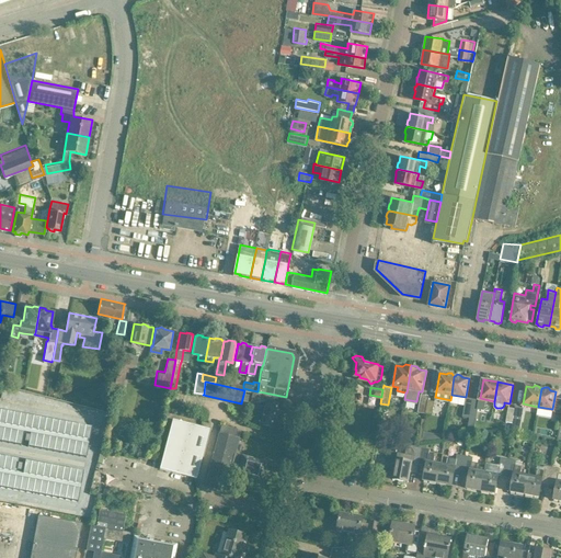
[(252,390),(251,399),(260,400),(260,398),(263,399),(264,393),(258,391),(252,390)]
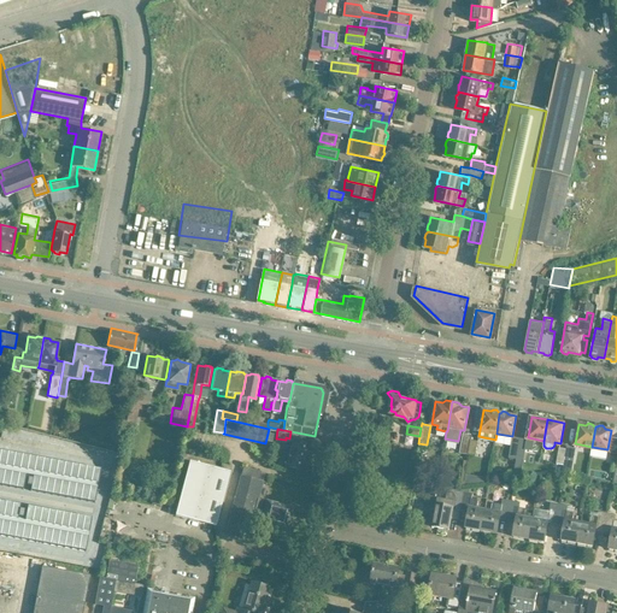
[(468,452),(470,437),(471,432),(463,431),(459,451),(468,452)]
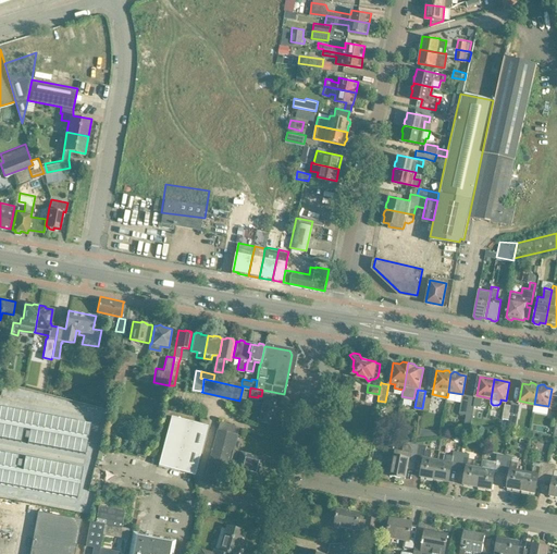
[(280,399),(264,395),(258,419),(272,423),(275,410),(276,410),(280,399)]
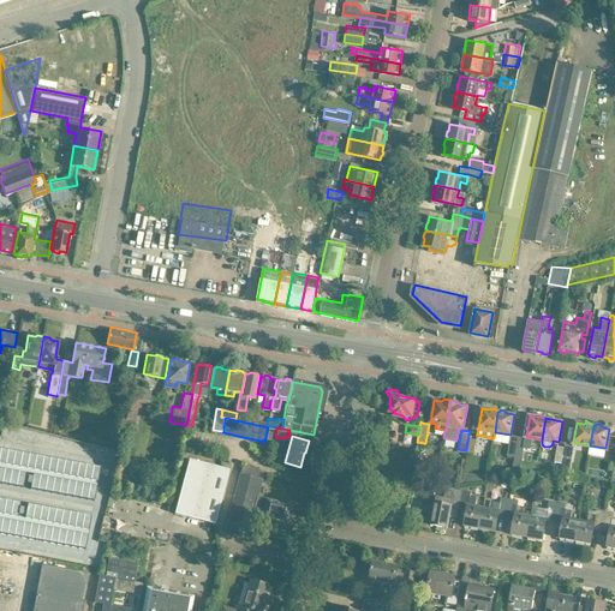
[(476,437),(469,436),(466,450),(473,451),(476,437)]
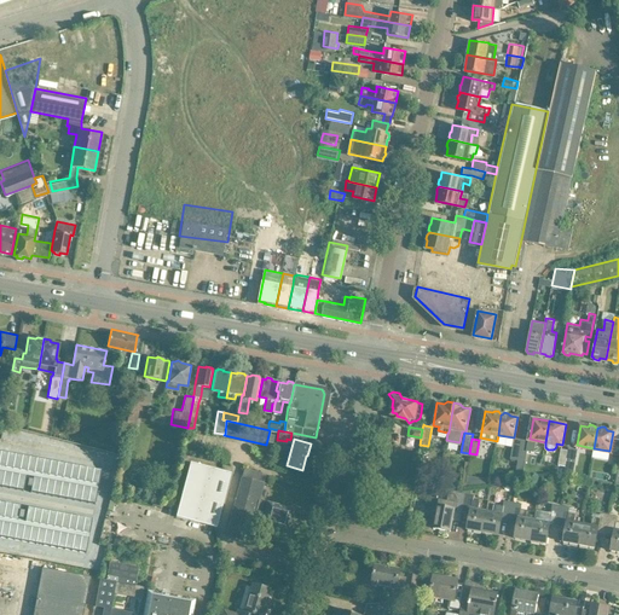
[(526,457),(528,441),(521,440),(520,444),(518,454),(526,457)]
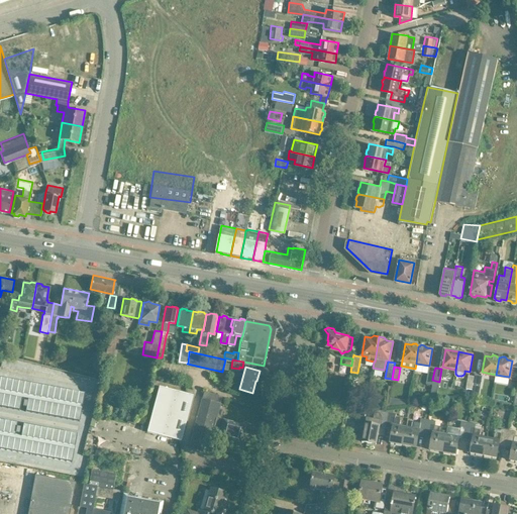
[(432,380),(434,371),(428,370),(426,382),(432,383),(432,380)]
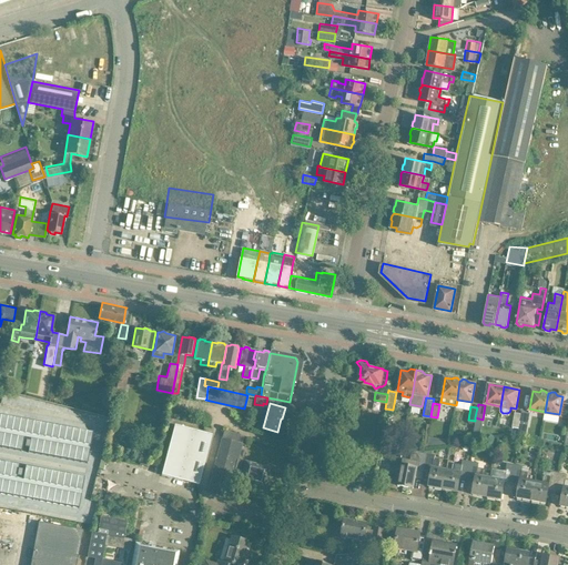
[(521,412),(519,424),(527,426),(529,412),(521,410),(521,412)]
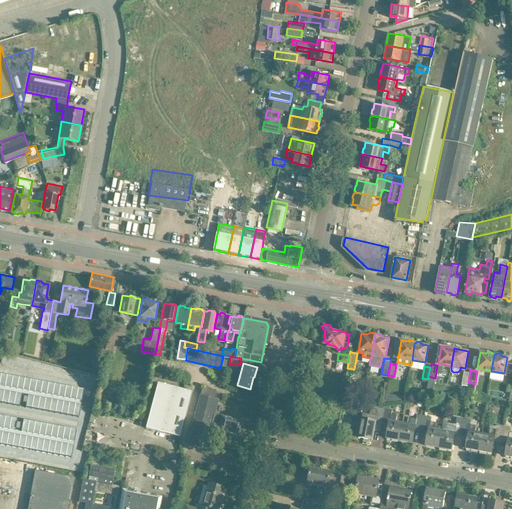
[(470,371),(469,371),(464,370),(461,383),(467,384),(468,382),(470,371)]
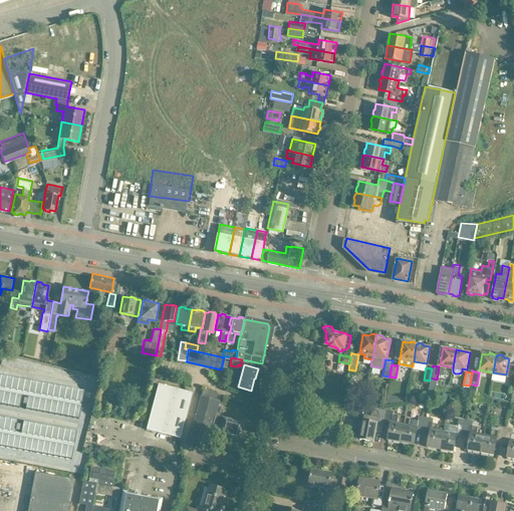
[(0,373),(0,402),(19,406),(20,403),(26,404),(25,407),(78,417),(83,390),(0,373)]
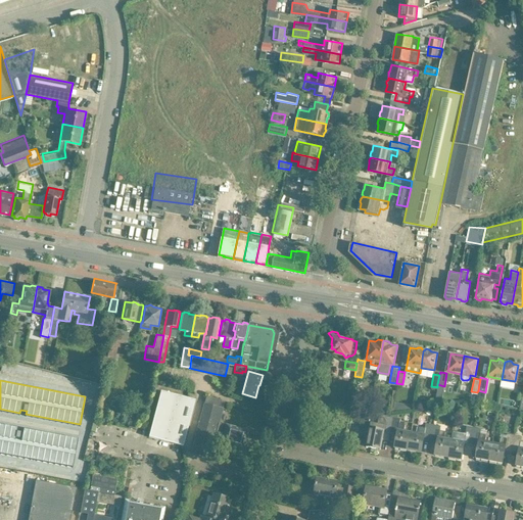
[(182,443),(194,398),(160,389),(148,435),(182,443)]
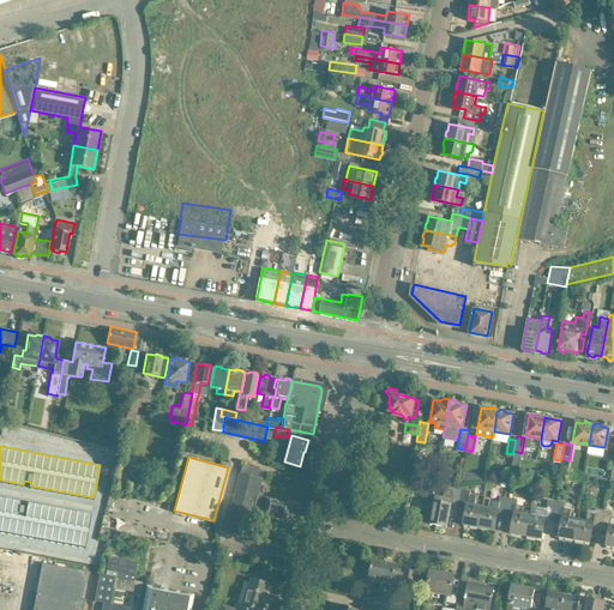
[(240,470),(224,529),(247,535),(251,518),(286,526),(292,503),(258,494),(263,473),(266,475),(268,469),(264,467),(242,461),(240,470)]
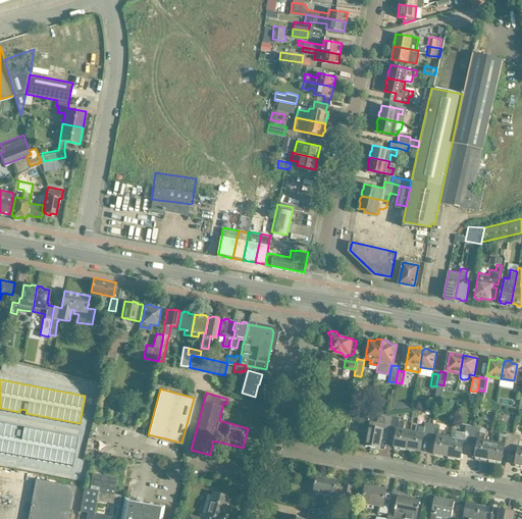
[(369,426),(365,444),(379,447),(382,427),(388,428),(392,413),(378,411),(376,427),(369,426)]
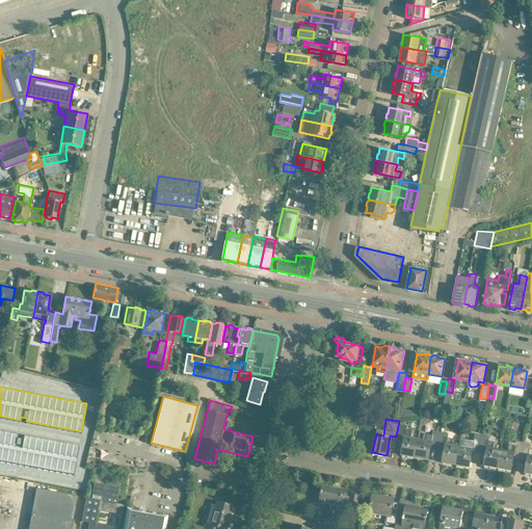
[(415,456),(418,439),(410,437),(411,430),(406,429),(407,424),(401,423),(398,438),(404,439),(401,453),(415,456)]
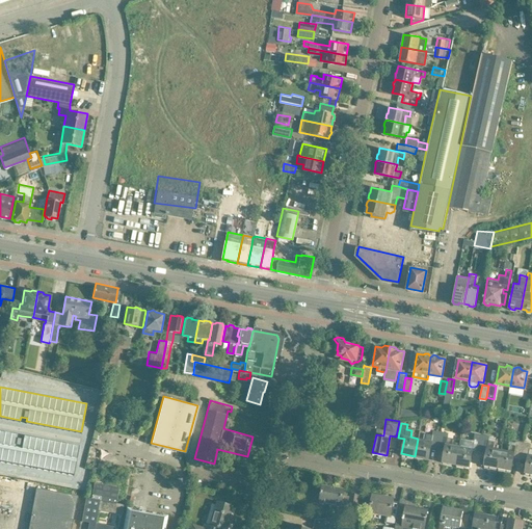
[(431,443),(436,444),(440,430),(433,428),(432,433),(427,432),(425,440),(418,439),(415,456),(428,458),(431,443)]
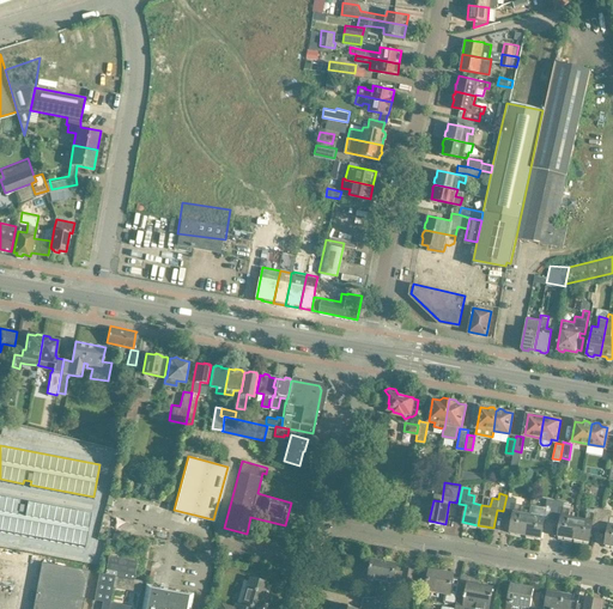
[(0,494),(0,529),(85,546),(91,512),(28,500),(26,505),(19,504),(20,499),(0,494)]
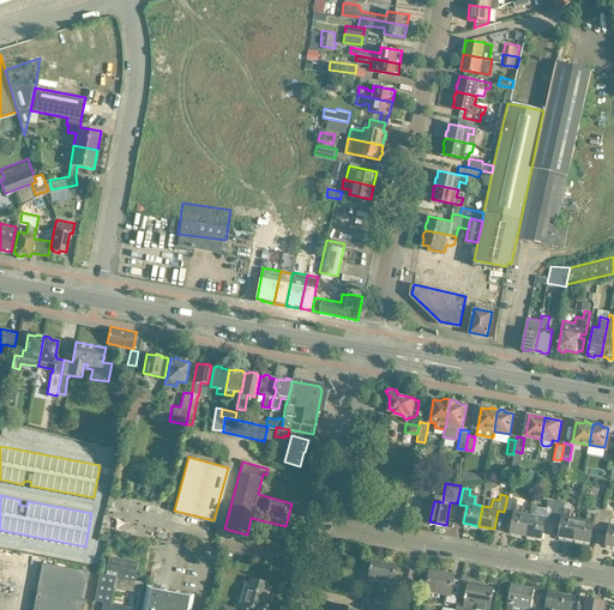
[(527,535),(530,514),(522,512),(523,505),(517,503),(517,497),(510,496),(507,513),(513,514),(511,531),(527,535)]
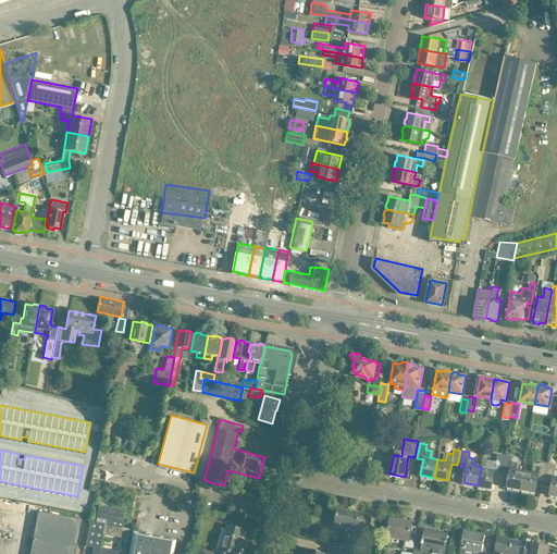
[(481,467),(478,485),(492,488),(495,470),(495,467),(502,468),(504,454),(497,452),(496,459),(483,457),(481,467)]
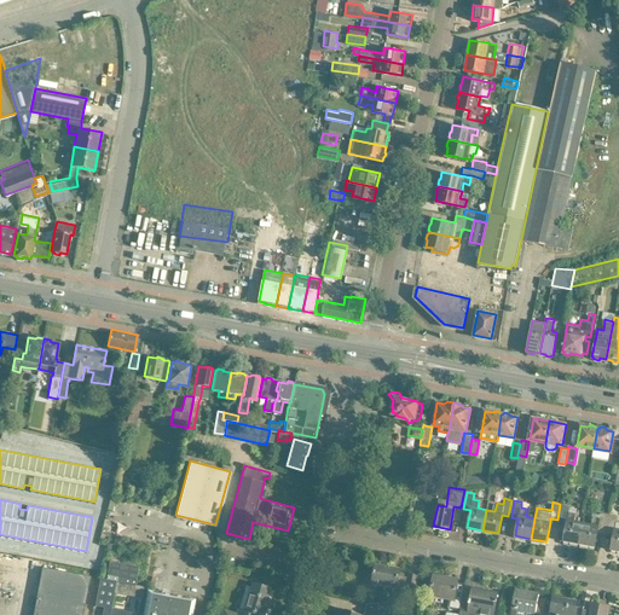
[(579,543),(583,522),(574,521),(576,512),(570,511),(570,505),(562,504),(560,521),(567,522),(563,539),(579,543)]
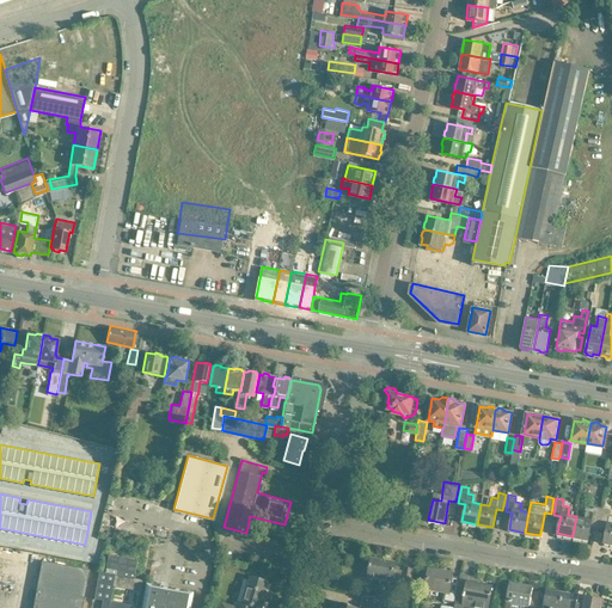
[(588,539),(591,524),(592,521),(598,523),(601,507),(594,505),(593,510),(586,509),(585,517),(576,516),(573,536),(588,539)]
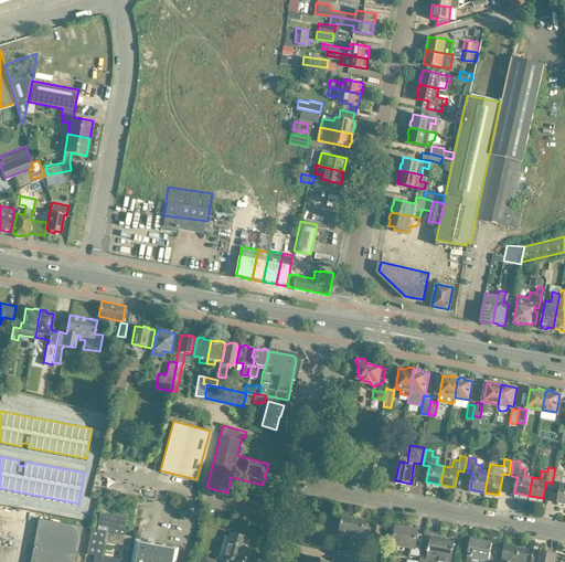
[(564,501),(564,475),(563,475),(564,469),(557,468),(554,484),(561,485),(557,501),(564,501)]
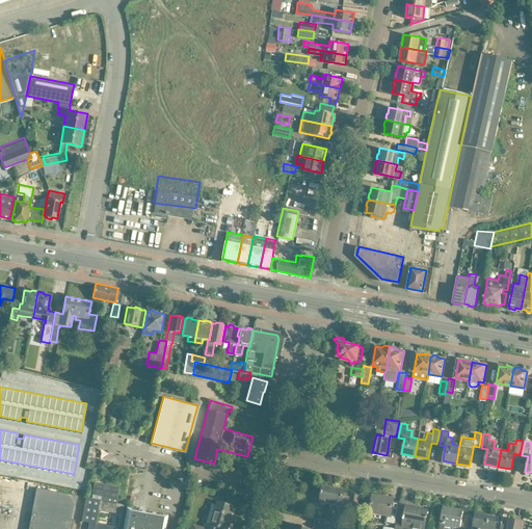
[(86,496),(82,520),(88,521),(86,528),(94,528),(95,521),(96,521),(98,506),(106,507),(108,501),(113,502),(112,508),(122,510),(123,503),(116,502),(118,485),(95,481),(91,497),(86,496)]
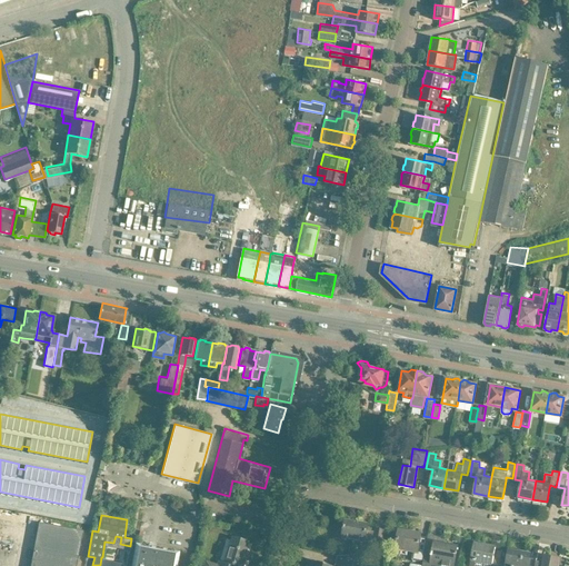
[(345,518),(341,536),(365,539),(365,536),(373,537),(372,540),(382,543),(385,528),(375,526),(375,529),(367,528),(368,523),(345,518)]
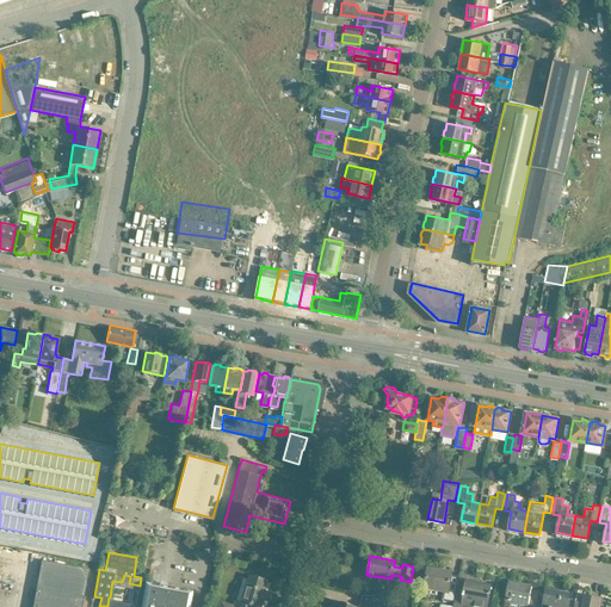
[(81,606),(88,567),(42,558),(32,606),(81,606)]
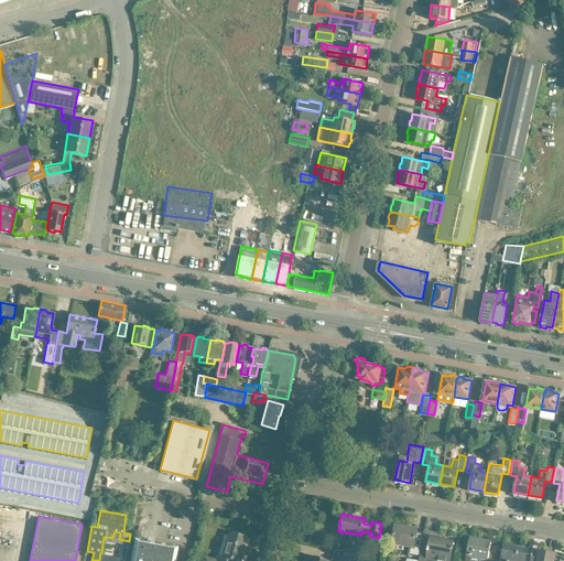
[(420,552),(424,530),(423,530),(423,532),(416,531),(416,527),(394,524),(391,541),(409,545),(408,553),(420,554),(420,552)]
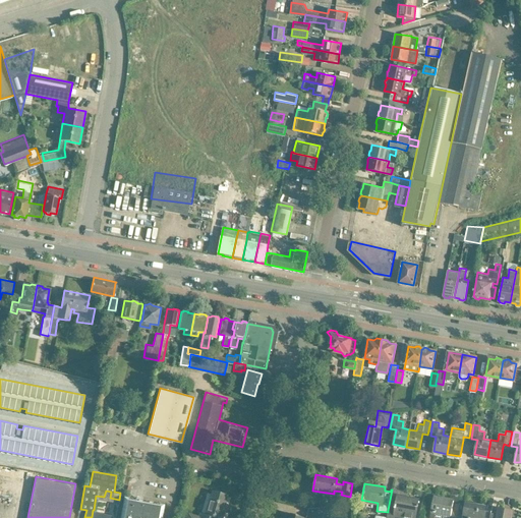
[(411,517),(415,517),(419,499),(398,495),(399,490),(392,488),(392,490),(388,510),(388,512),(386,517),(393,517),(394,515),(411,517)]
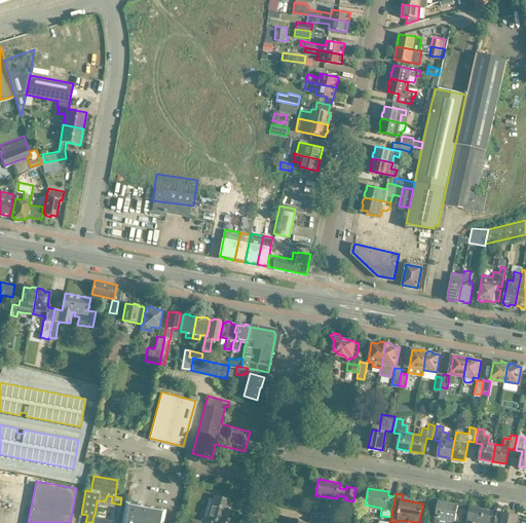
[(217,522),(218,521),(223,522),(224,522),(226,515),(224,514),(225,508),(226,508),(229,498),(214,494),(208,518),(201,516),(200,520),(190,517),(188,522),(217,522)]
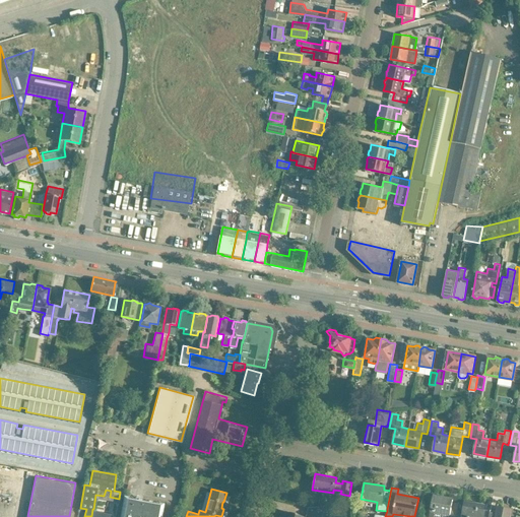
[(160,516),(164,503),(124,495),(119,516),(160,516)]
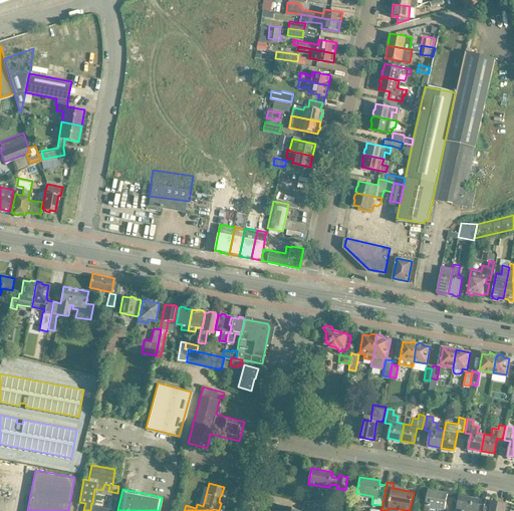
[(428,489),(425,504),(424,510),(426,510),(450,510),(453,495),(448,494),(448,493),(428,489)]
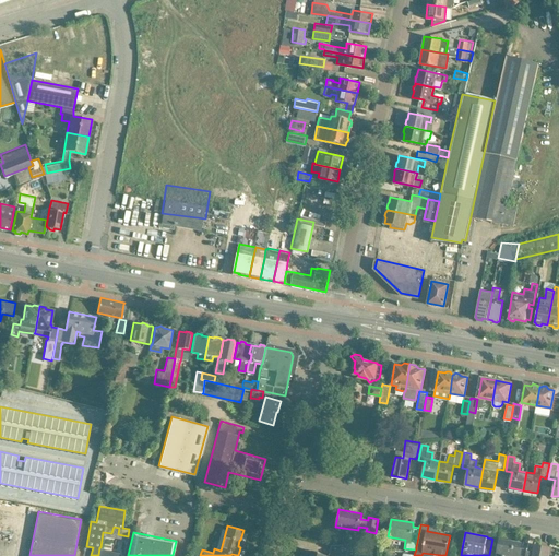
[(525,555),(527,547),(521,546),(521,542),(500,539),(496,555),(497,555),(498,555),(503,555),(502,555),(504,555),(506,555),(525,555)]
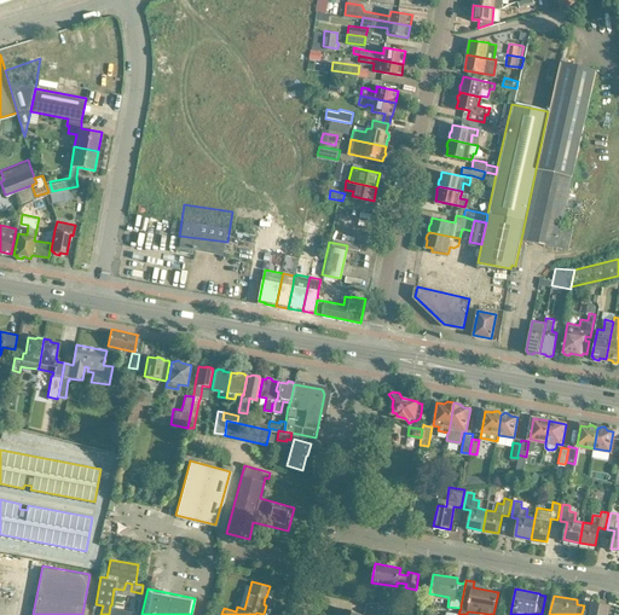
[(366,602),(364,614),(342,608),(340,614),(383,614),(387,603),(394,605),(395,599),(366,602)]
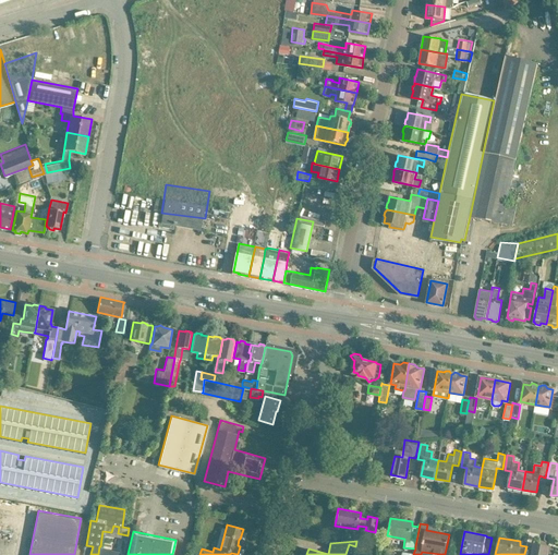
[(532,547),(526,546),(524,554),(547,554),(549,546),(543,545),(538,545),(540,544),(533,543),(532,547)]
